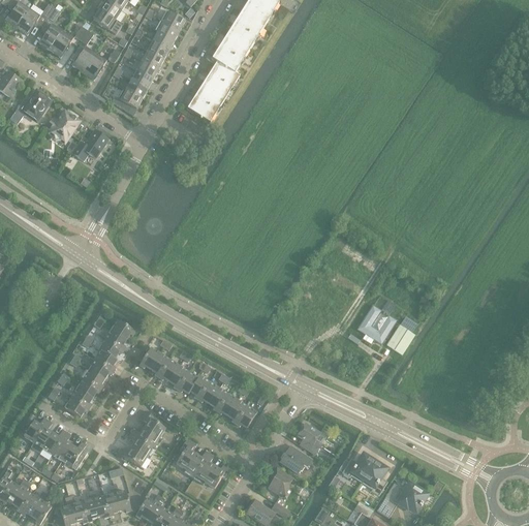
[(30,8),(19,0),(6,20),(17,27),(30,8)]
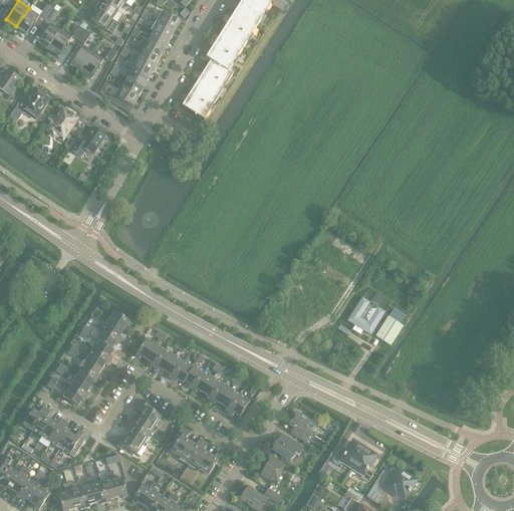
[(118,9),(104,0),(102,0),(97,8),(112,18),(118,9)]
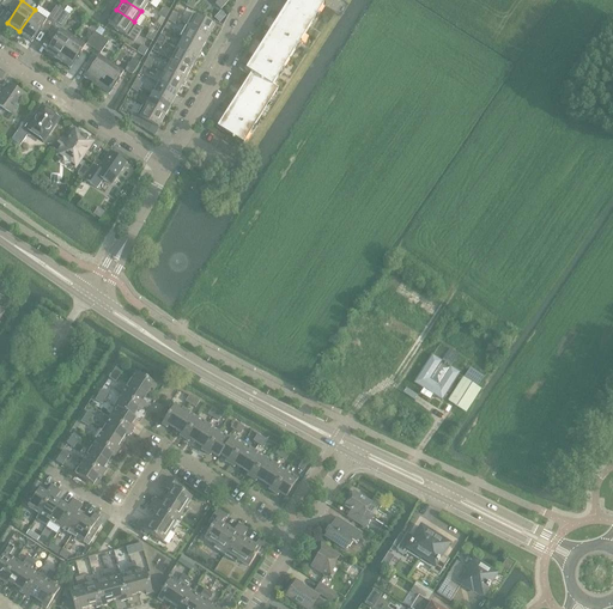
[(141,11),(149,1),(149,0),(125,0),(141,11)]
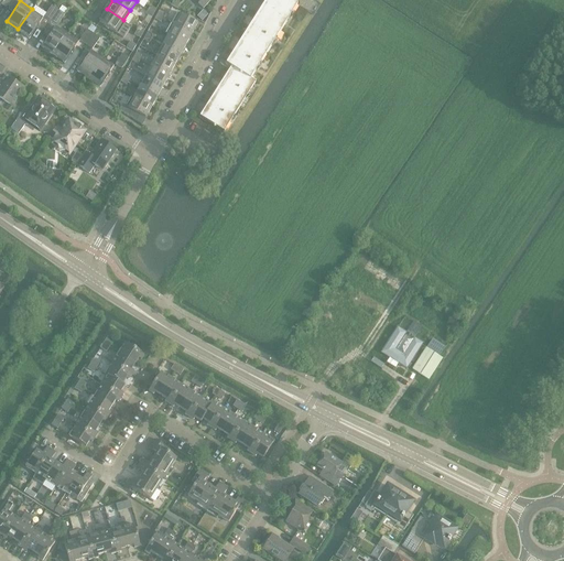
[(225,129),(256,79),(251,76),(297,2),(293,0),(268,0),(228,63),(234,66),(203,116),(225,129)]
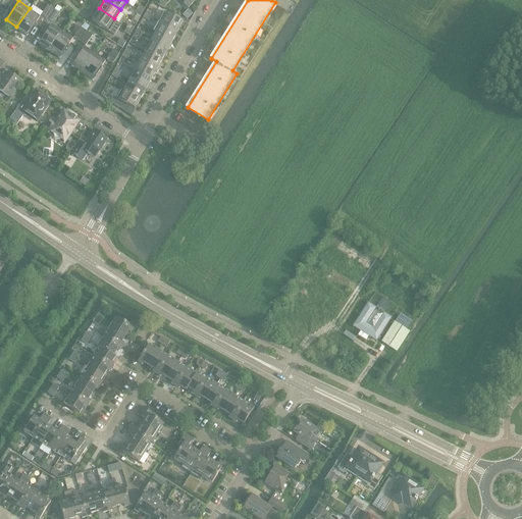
[(54,7),(48,3),(41,13),(47,16),(54,7)]
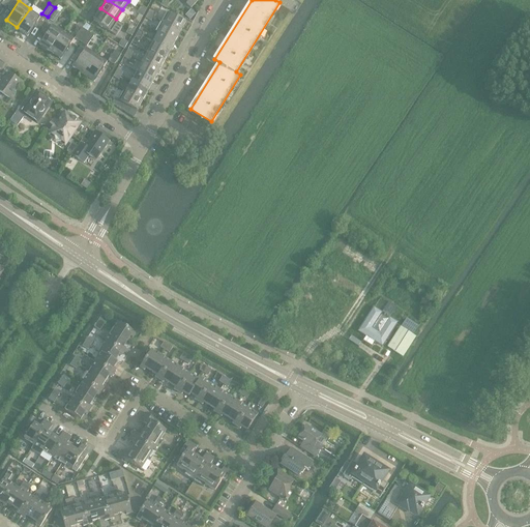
[(61,10),(55,7),(48,17),(54,21),(61,10)]
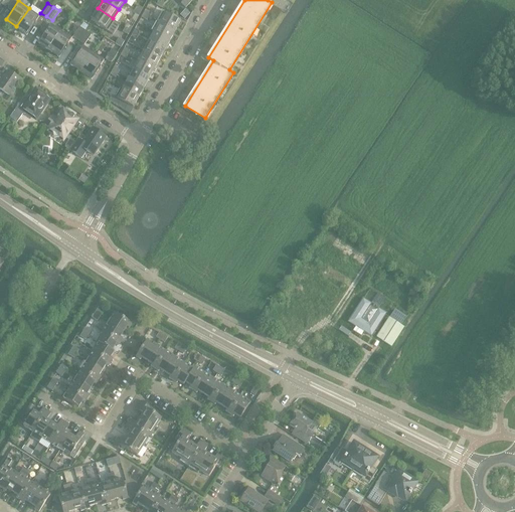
[(39,15),(29,8),(16,26),(27,33),(39,15)]
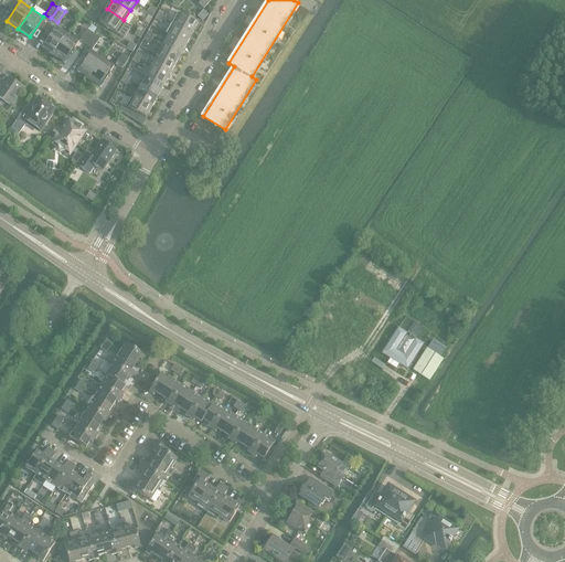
[(124,20),(107,9),(99,19),(118,32),(126,21),(124,20)]
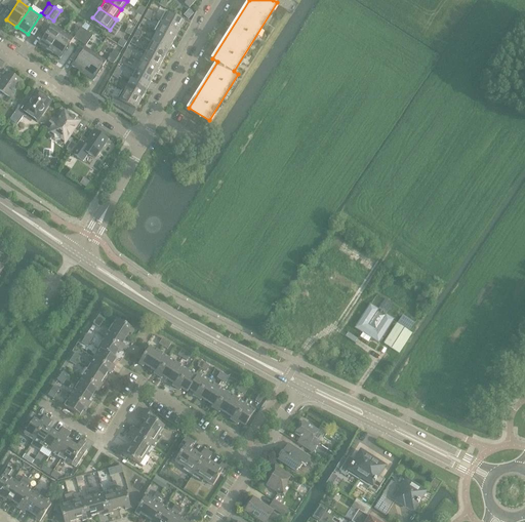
[(178,30),(185,19),(166,9),(160,19),(178,30)]
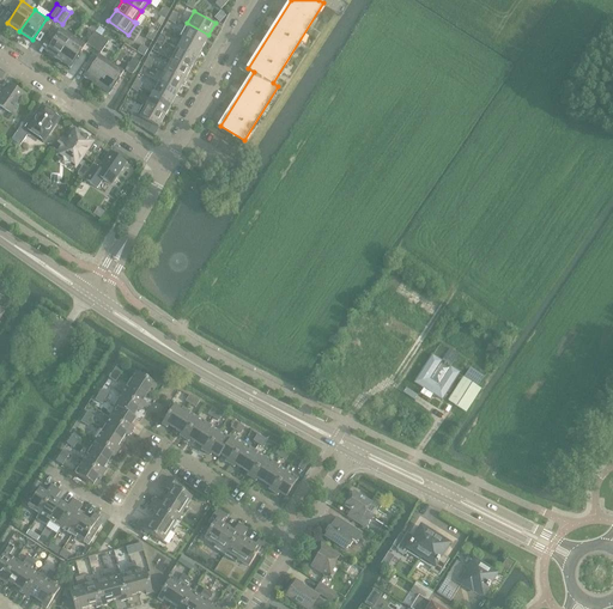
[(208,35),(187,23),(181,34),(183,35),(202,46),(208,35)]
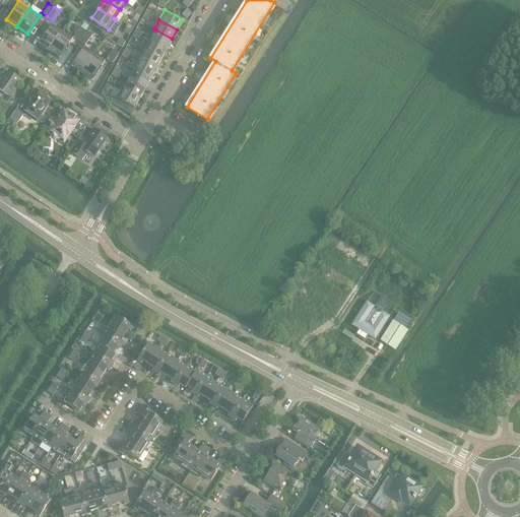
[(62,29),(51,22),(39,42),(49,49),(62,29)]
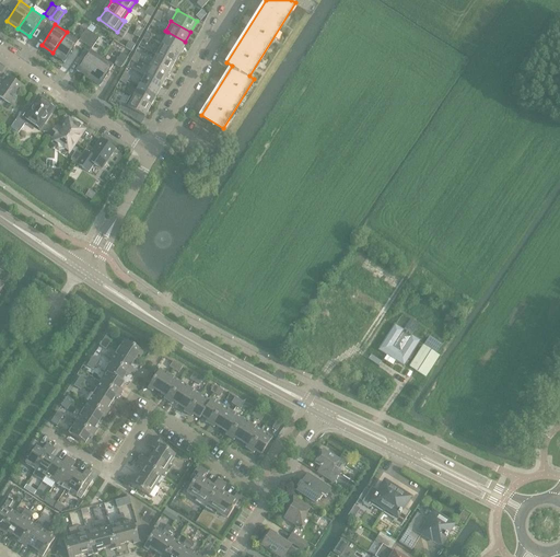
[(93,31),(86,26),(80,37),(85,42),(93,31)]
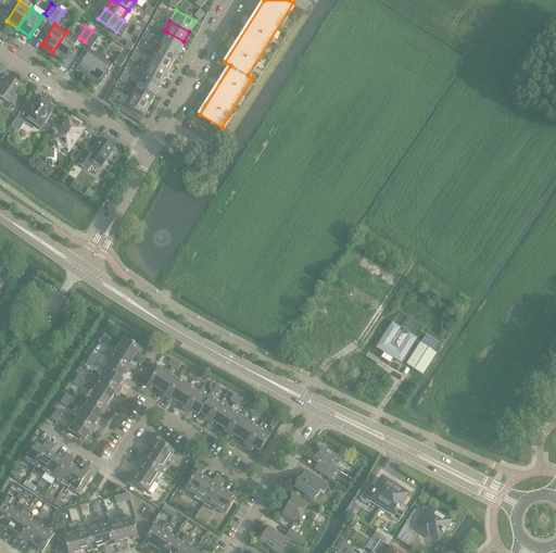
[(99,35),(92,30),(85,41),(91,46),(99,35)]
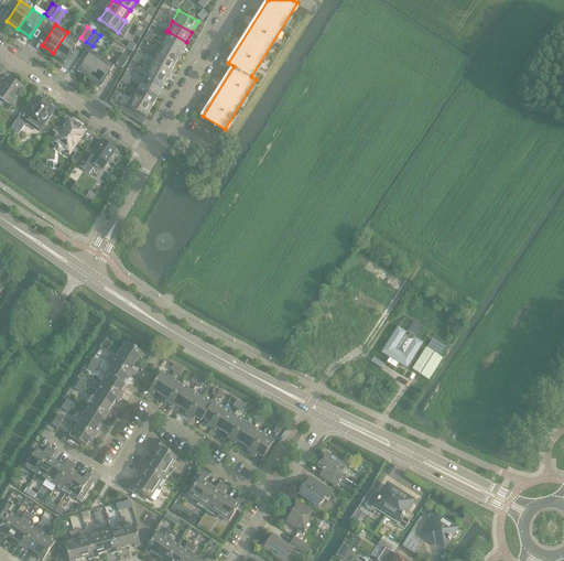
[(78,41),(67,32),(53,53),(65,61),(78,41)]
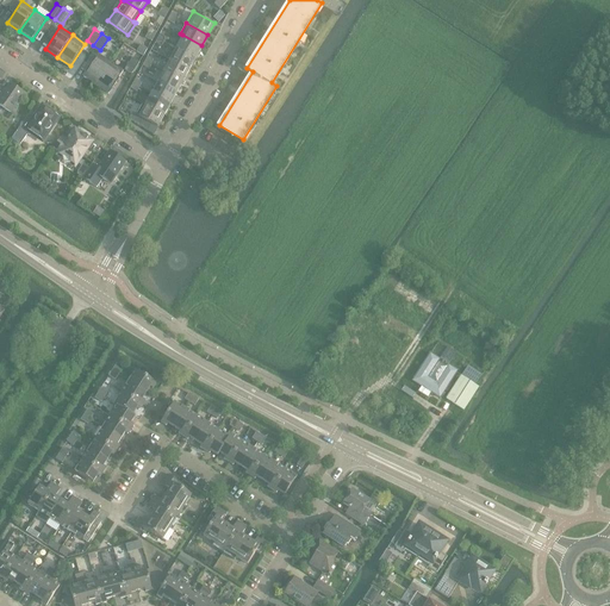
[(201,45),(182,35),(176,47),(195,56),(201,45)]
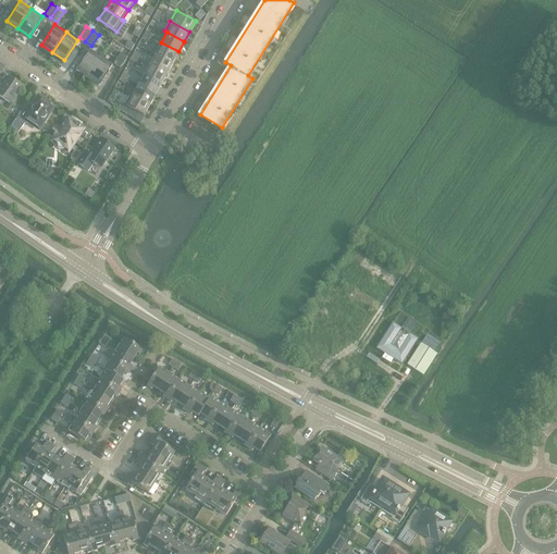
[(128,38),(124,45),(131,49),(135,42),(128,38)]
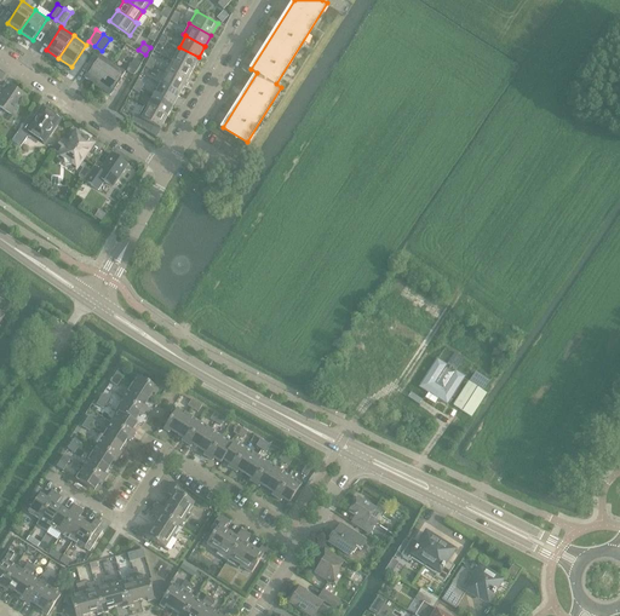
[(199,57),(179,47),(173,58),(193,69),(199,57)]
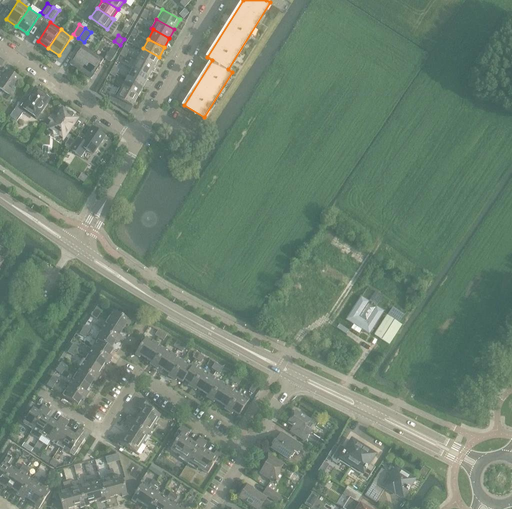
[(93,51),(82,44),(70,63),(80,70),(93,51)]
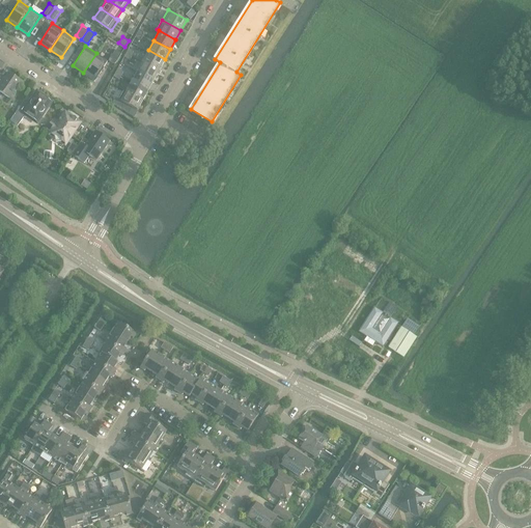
[(121,52),(115,48),(109,58),(115,62),(121,52)]
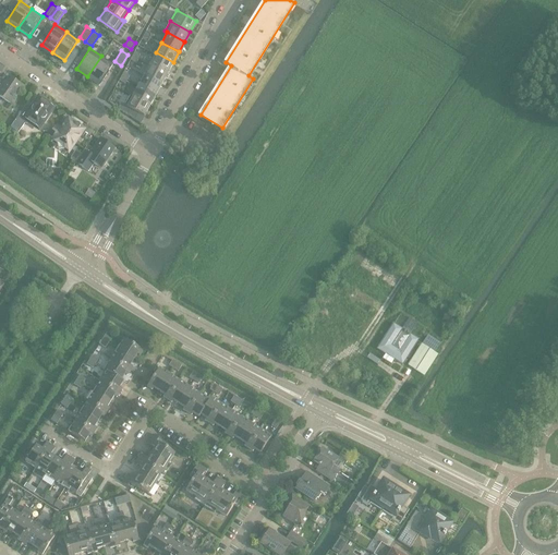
[(173,62),(156,52),(150,63),(167,72),(173,62)]
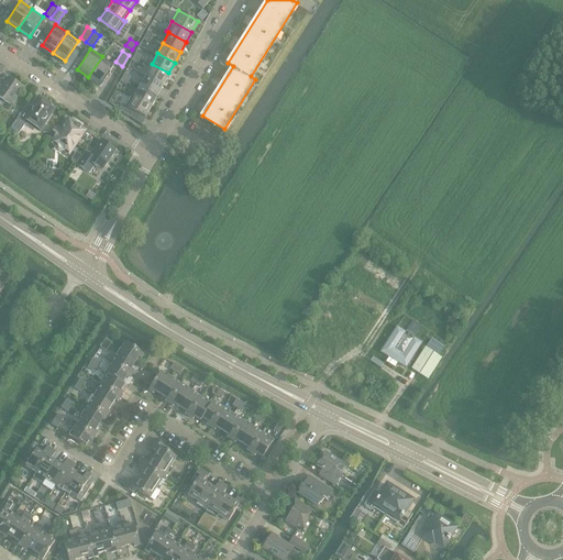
[(113,65),(102,56),(88,77),(100,85),(113,65)]
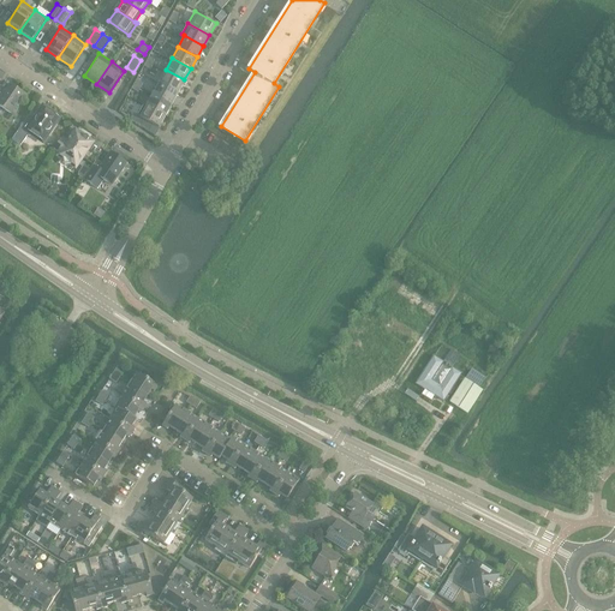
[(184,79),(166,70),(159,81),(178,91),(184,79)]
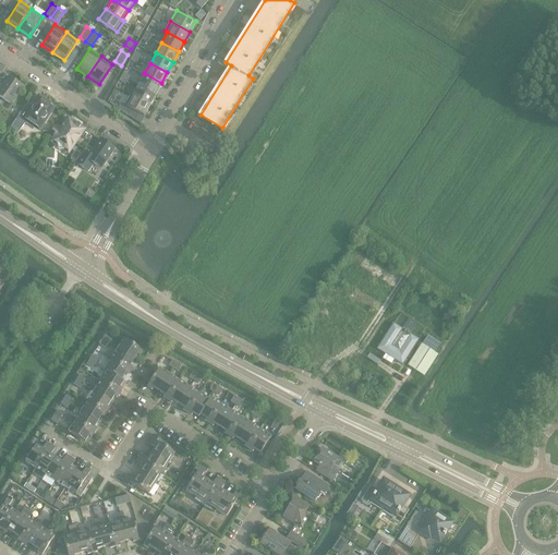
[(161,83),(144,73),(138,84),(156,93),(161,83)]
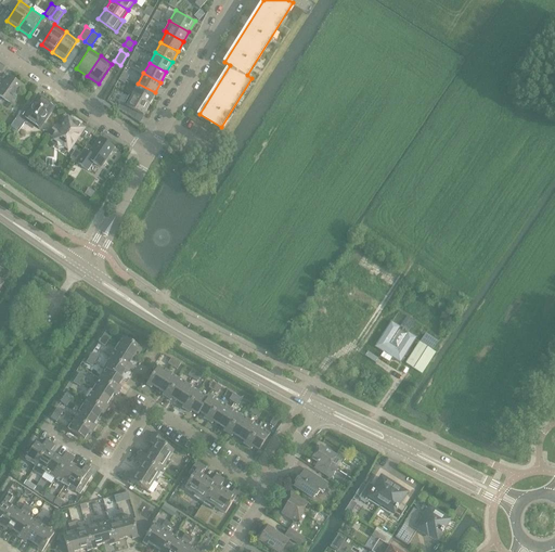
[(22,82),(9,74),(4,80),(0,77),(0,93),(10,100),(22,82)]
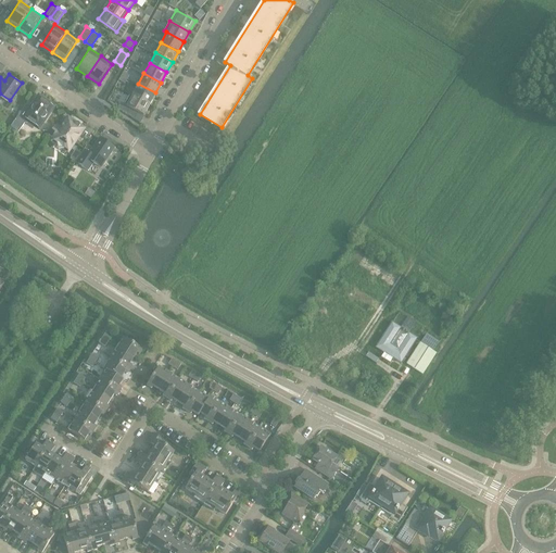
[(155,92),(138,84),(133,93),(150,103),(155,92)]
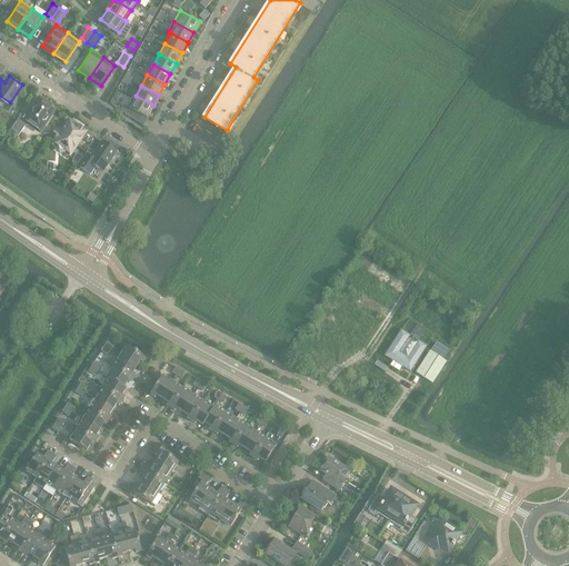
[(136,96),(133,95),(128,105),(123,102),(121,108),(138,120),(141,113),(147,117),(153,106),(136,96)]
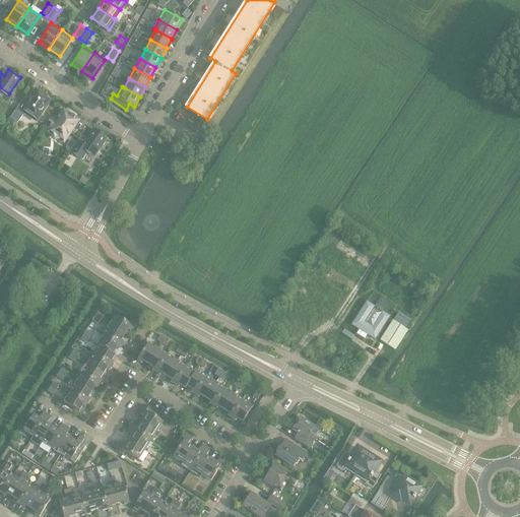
[(49,97),(38,89),(36,89),(30,97),(25,93),(14,111),(21,116),(22,114),(30,112),(37,116),(36,117),(36,118),(49,99),(49,97)]
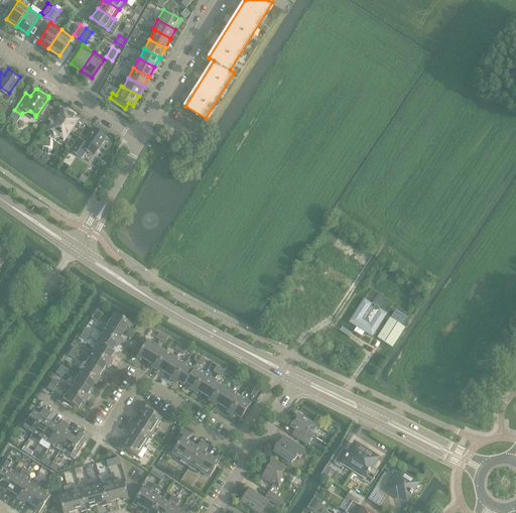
[(13,95),(9,101),(14,104),(18,98),(13,95)]
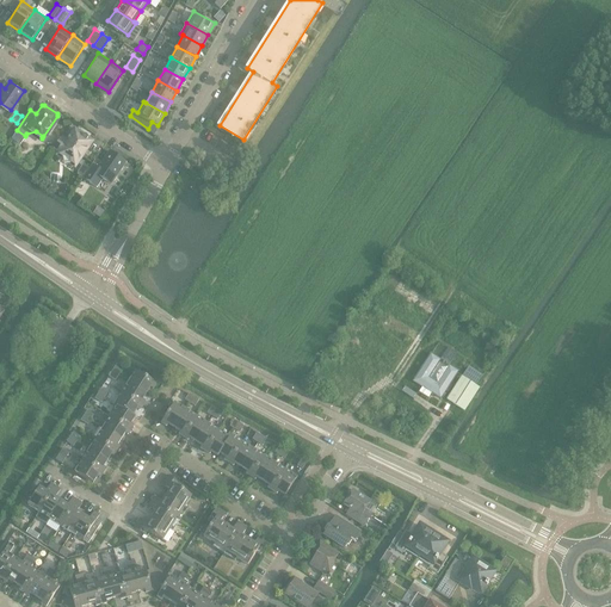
[(91,138),(87,136),(88,136),(87,134),(86,132),(84,132),(82,134),(76,129),(71,136),(63,131),(50,150),(59,156),(60,155),(75,166),(80,160),(78,159),(91,138)]
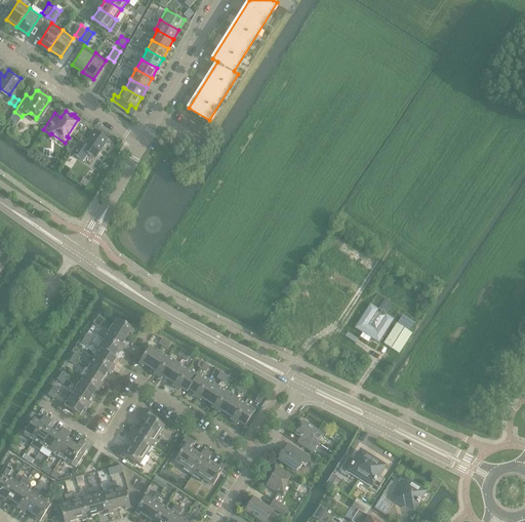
[(108,137),(94,128),(85,143),(80,138),(72,150),(84,159),(89,152),(95,156),(108,137)]
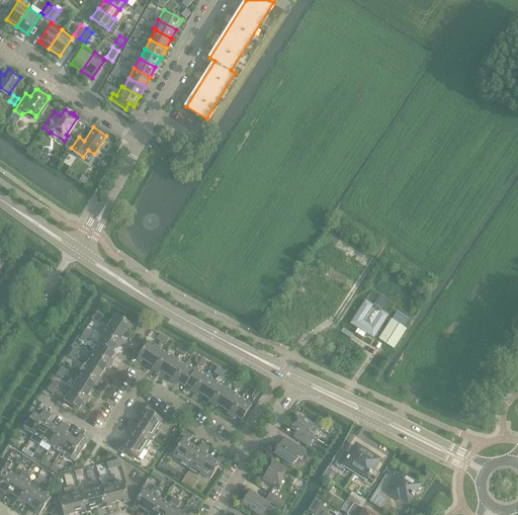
[(76,140),(71,137),(66,144),(71,147),(76,140)]
